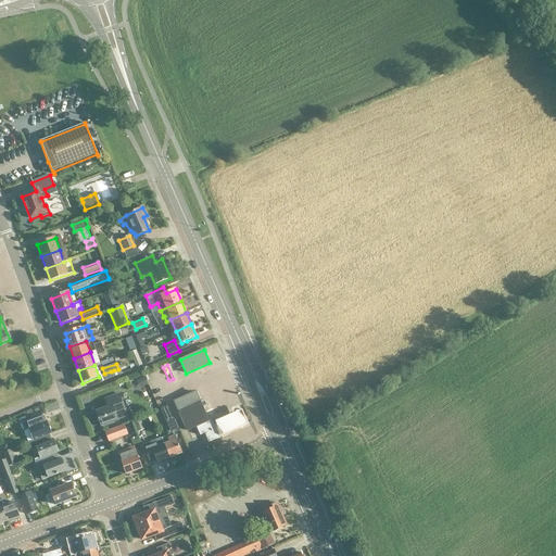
[(200,436),(205,433),(209,442),(219,438),(212,419),(209,421),(207,421),(196,392),(174,402),(187,430),(197,427),(200,436)]
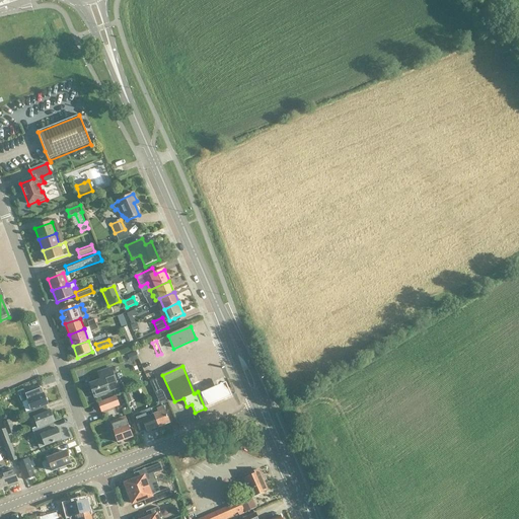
[(119,388),(110,368),(97,373),(98,374),(101,380),(90,385),(90,386),(88,387),(90,393),(92,392),(94,398),(109,392),(109,391),(119,388)]
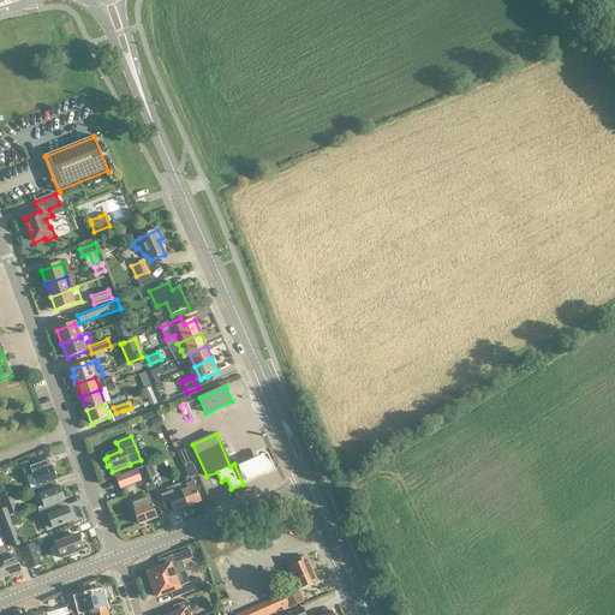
[(185,449),(178,453),(185,469),(192,465),(185,449)]
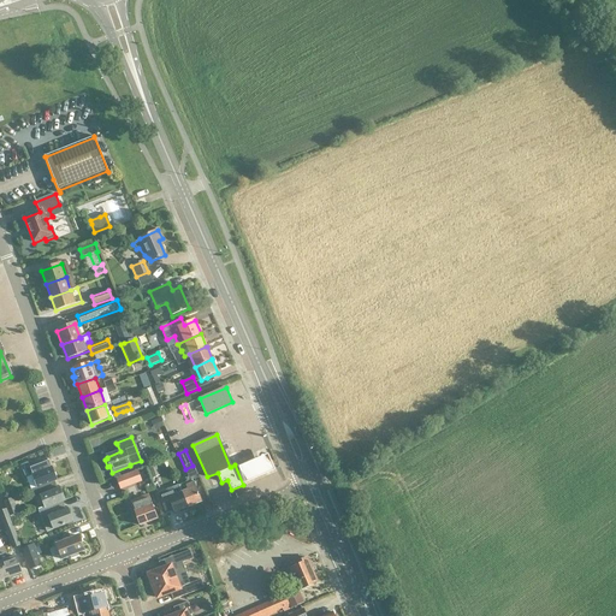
[(178,454),(167,457),(176,478),(187,474),(178,454)]
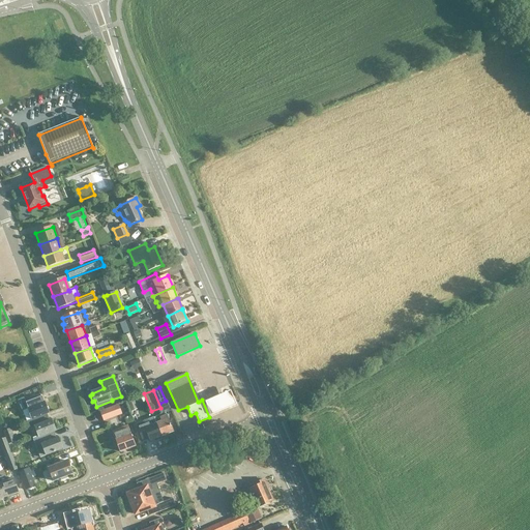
[(231,393),(205,404),(212,418),(237,408),(231,393)]
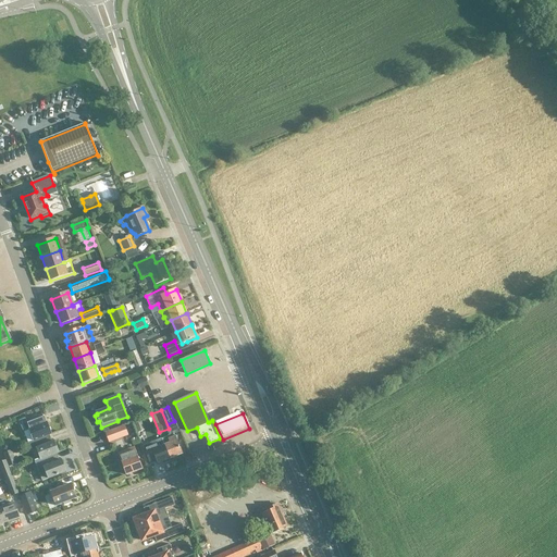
[(51,434),(47,423),(45,423),(42,417),(44,416),(26,422),(25,419),(19,421),(23,432),(29,430),(34,441),(34,442),(47,436),(51,434)]
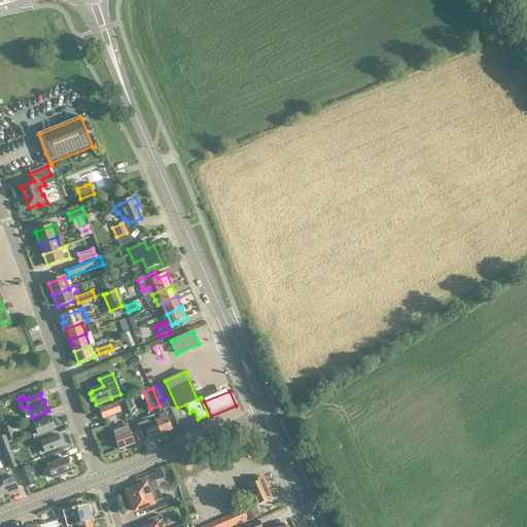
[(137,407),(134,397),(127,399),(131,410),(137,407)]
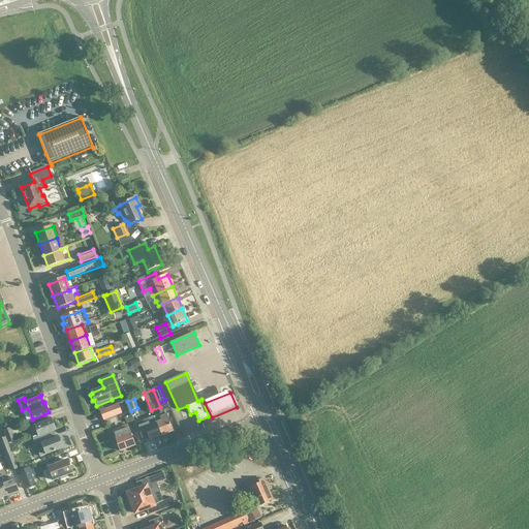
[(118,405),(100,411),(103,421),(121,413),(118,405)]
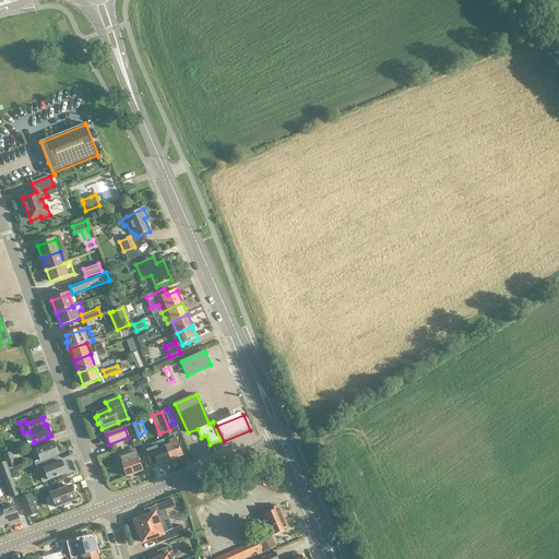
[(170,461),(183,455),(175,436),(163,441),(165,447),(170,461)]
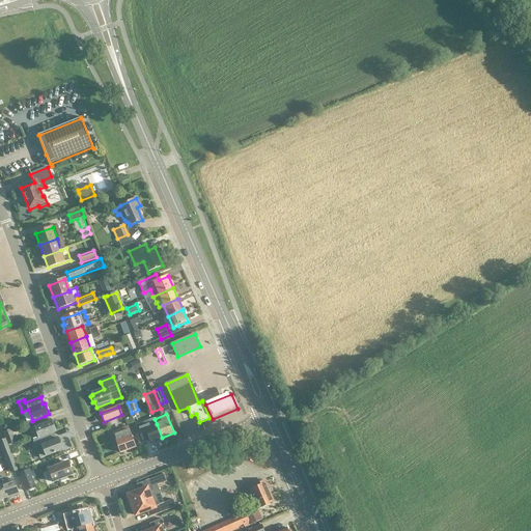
[(32,421),(32,420),(27,422),(30,429),(34,428),(38,439),(39,439),(52,434),(56,431),(52,421),(48,422),(45,416),(32,421)]
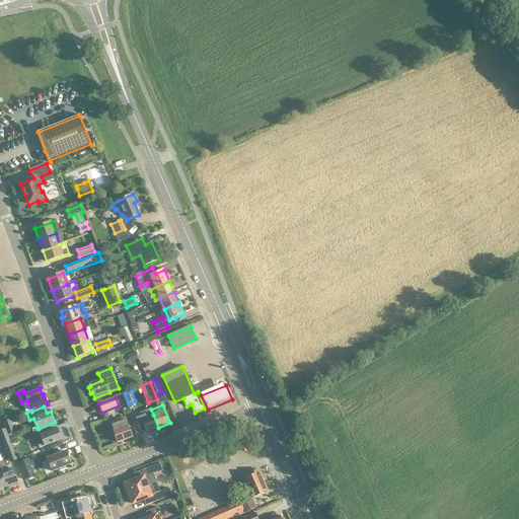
[(158,428),(153,415),(148,418),(146,412),(141,414),(143,420),(142,420),(147,432),(158,428)]
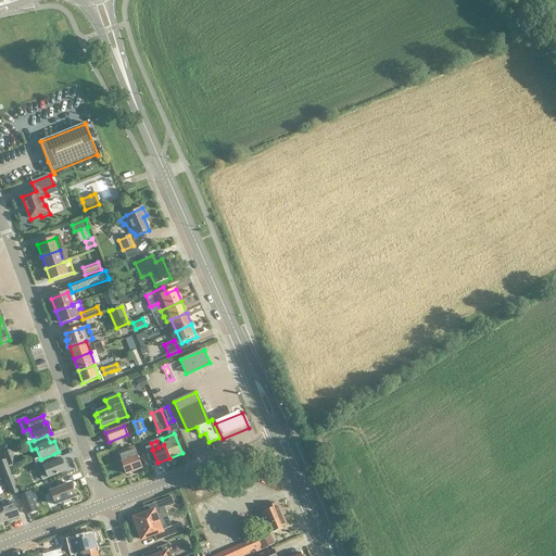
[(142,469),(137,456),(135,447),(119,453),(123,462),(122,462),(126,475),(142,469)]
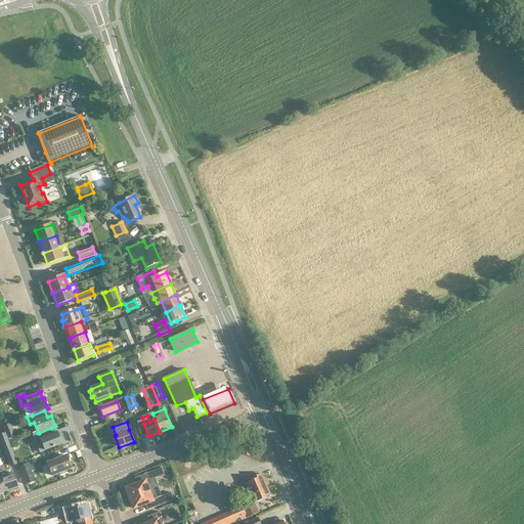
[(3,427),(10,443),(19,440),(18,437),(16,437),(11,424),(3,427)]
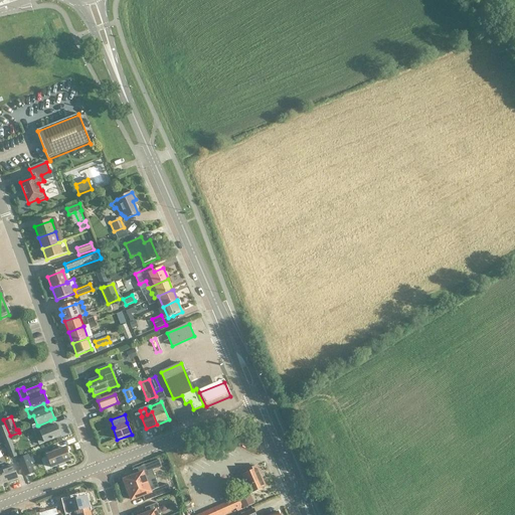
[(38,425),(37,425),(32,427),(39,445),(61,436),(57,425),(53,426),(50,420),(38,425)]
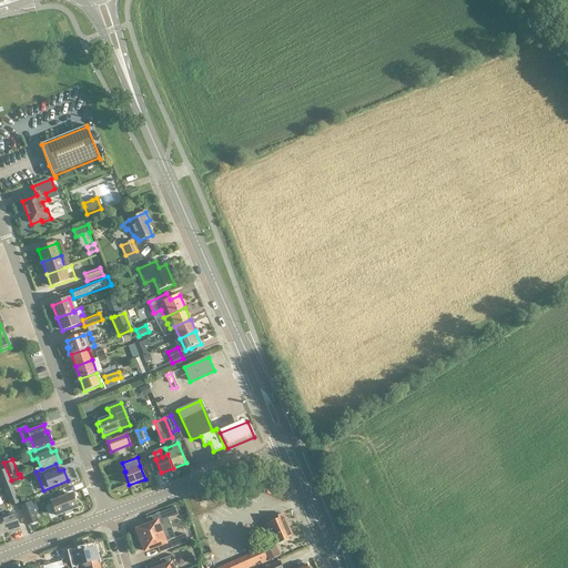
[(12,486),(11,480),(7,470),(0,472),(0,473),(6,488),(12,486)]
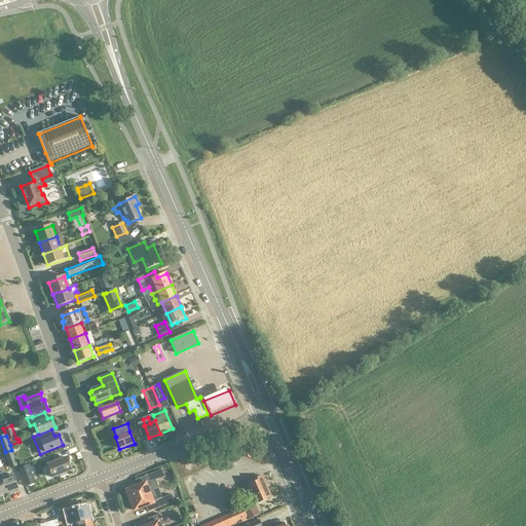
[(17,465),(11,450),(5,452),(11,467),(17,465)]
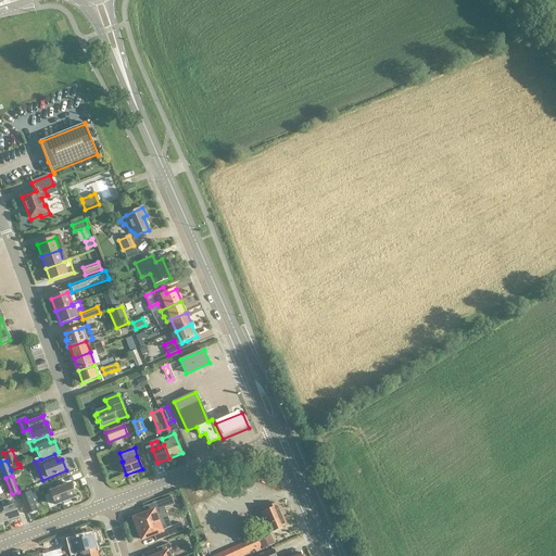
[(71,502),(71,500),(76,497),(71,483),(51,491),(57,505),(64,503),(64,504),(71,502)]
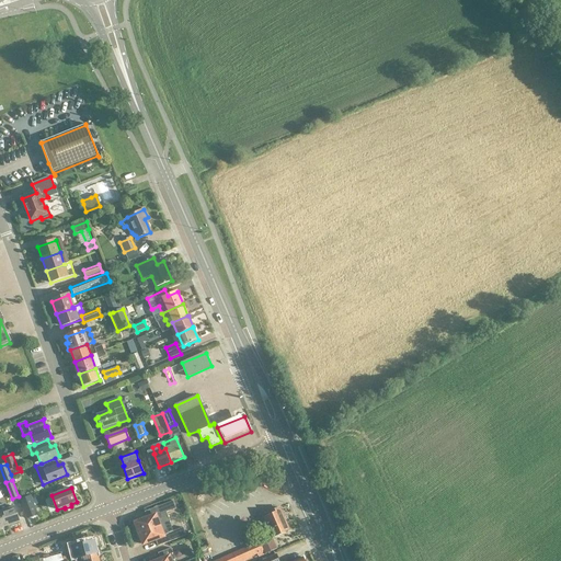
[(31,496),(20,500),(27,519),(37,515),(31,496)]
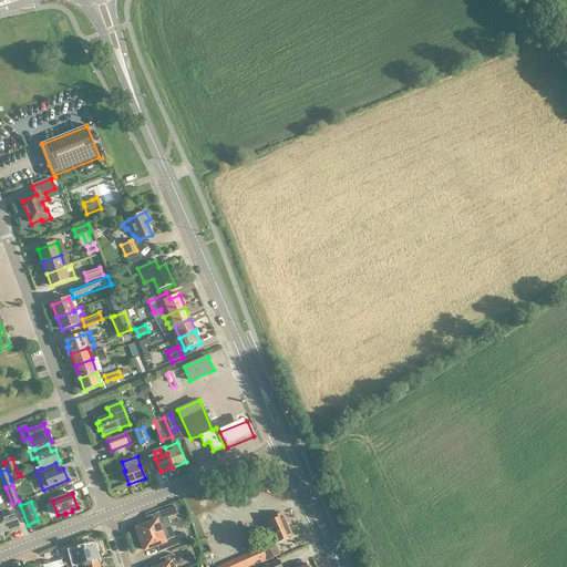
[(178,515),(175,507),(146,518),(148,524),(136,528),(137,531),(135,532),(140,540),(172,528),(168,518),(178,515)]
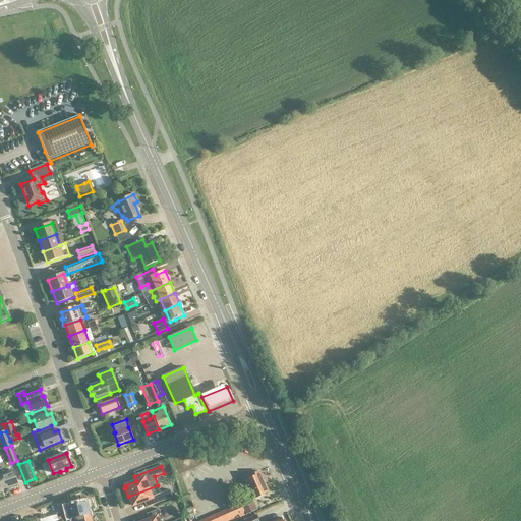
[(6,488),(18,484),(13,471),(7,473),(5,468),(0,469),(0,470),(1,475),(6,488)]
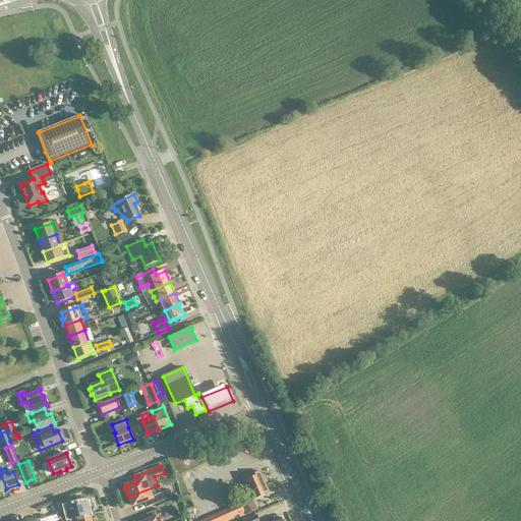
[(253,500),(269,493),(259,471),(243,479),(252,500),(253,500)]
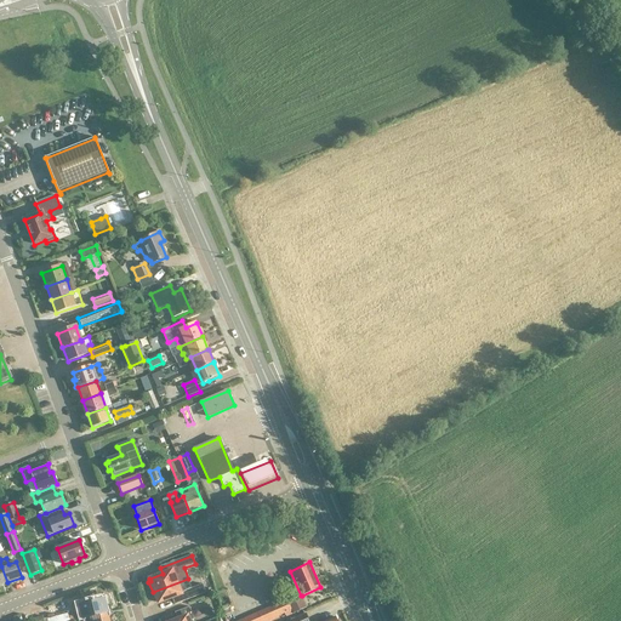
[(172,598),(175,605),(206,593),(203,585),(192,588),(188,579),(153,592),(157,603),(159,602),(159,604),(172,598)]
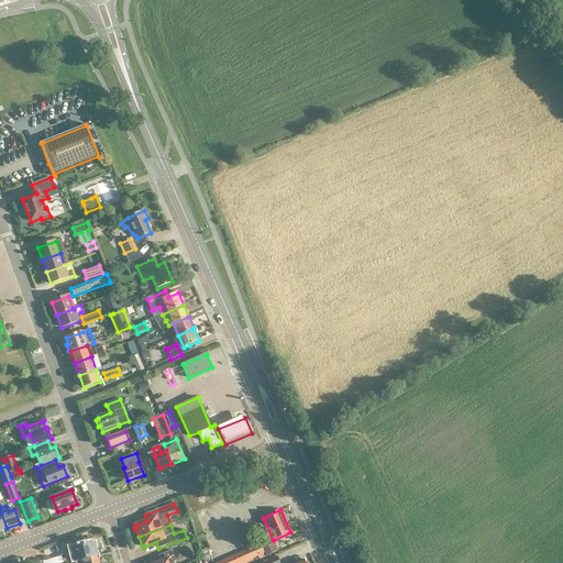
[(260,558),(278,550),(274,540),(273,540),(262,545),(261,543),(217,562),(243,562),(253,559),(253,556),(258,554),(260,558)]
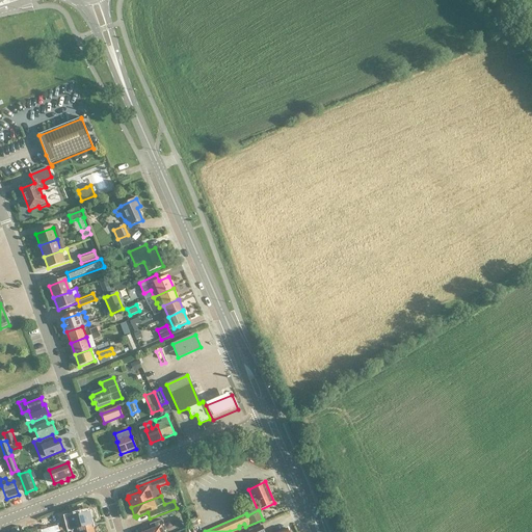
[(71,531),(92,526),(89,513),(76,517),(75,514),(67,516),(69,522),(71,531)]
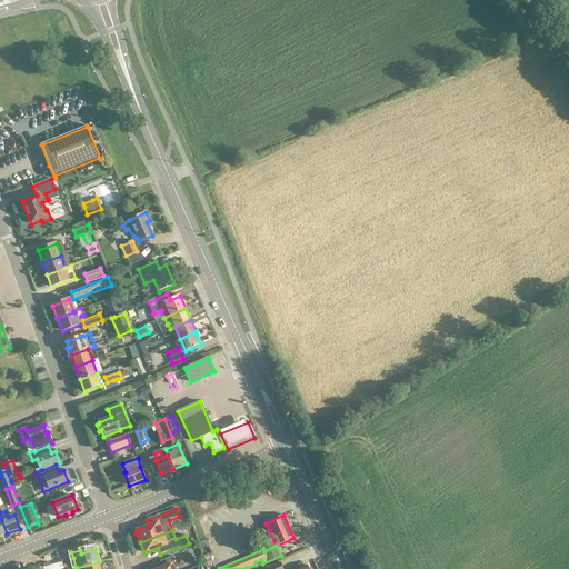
[(175,568),(178,568),(175,557),(161,561),(163,568),(160,568),(175,568)]
